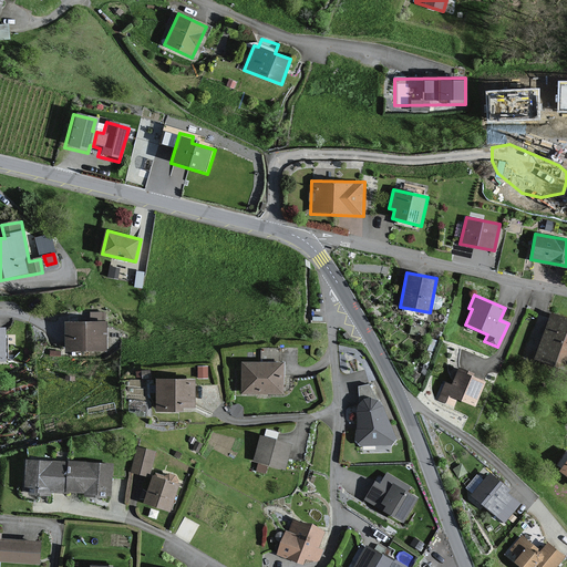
[(566,318),(550,312),(535,358),(566,368),(566,318)]
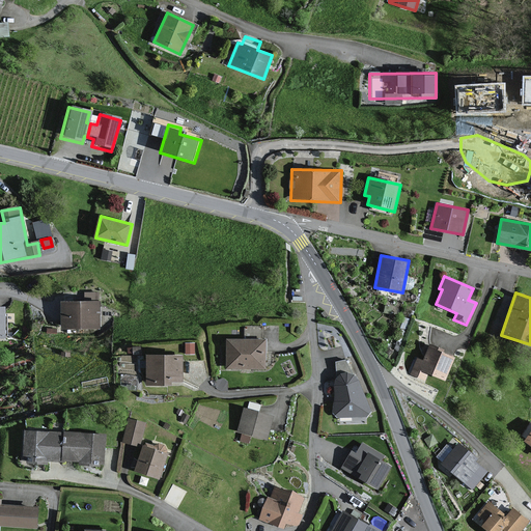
[(99,303),(60,303),(61,332),(99,331),(99,303)]
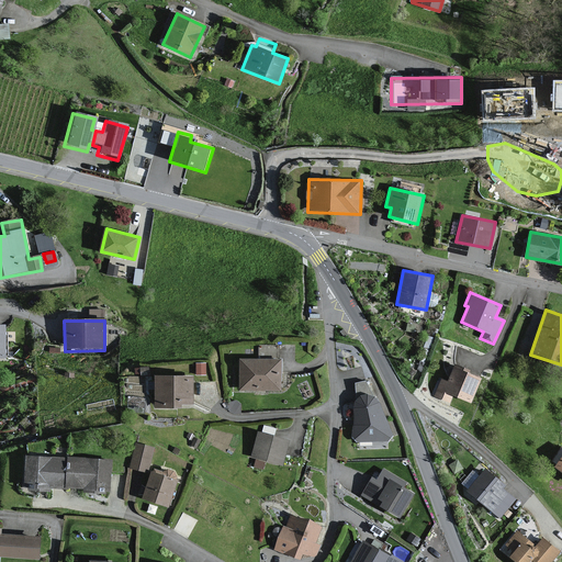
[(281,359),(239,359),(239,391),(281,391),(281,359)]
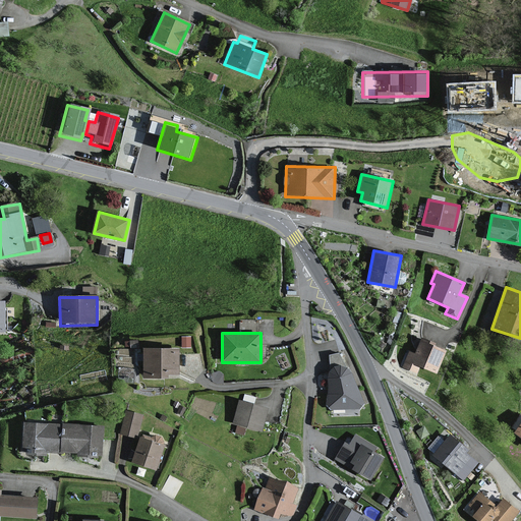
[(428,343),(420,340),(414,353),(409,351),(402,368),(416,373),(419,366),(438,374),(447,350),(430,344),(428,343)]
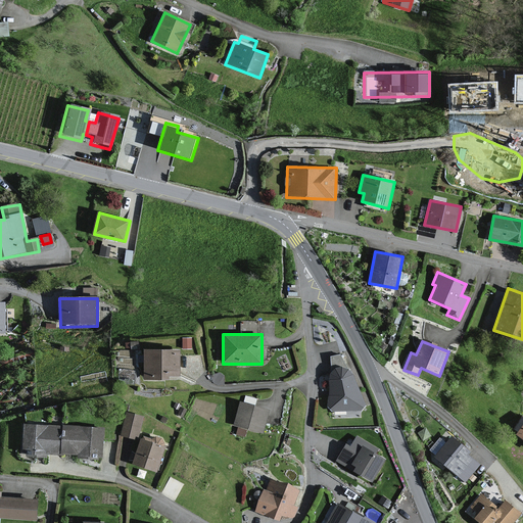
[(179,349),(144,349),(144,380),(169,380),(169,376),(179,376),(179,349)]
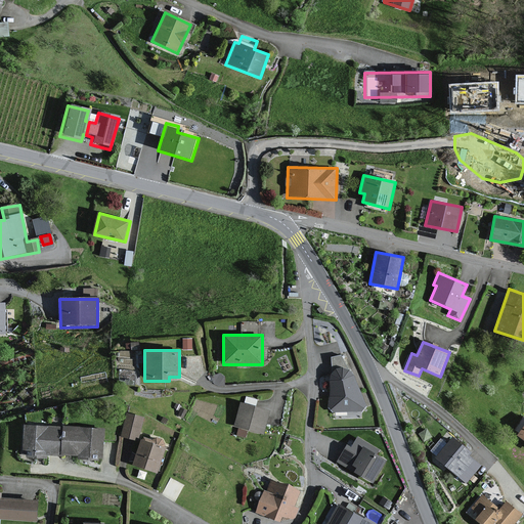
[(328,396),(325,408),(332,413),(361,411),(366,407),(352,377),(348,372),(342,368),(333,370),(330,376),(328,382),(328,396)]
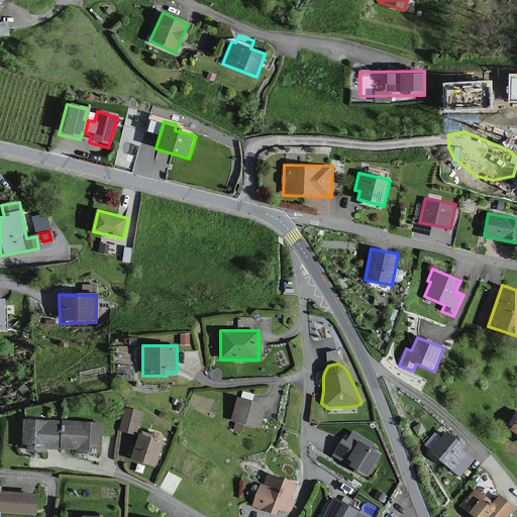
[(267,406),(236,397),(229,419),(260,429),(267,406)]
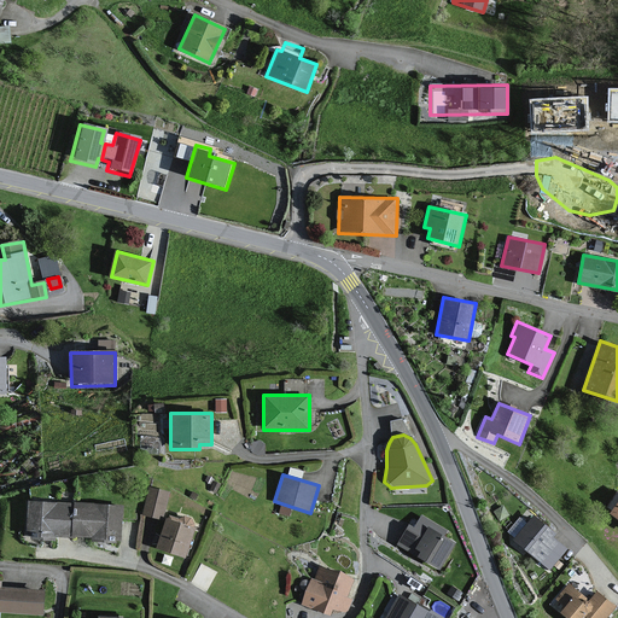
[(168,493),(150,488),(143,516),(162,520),(168,493)]
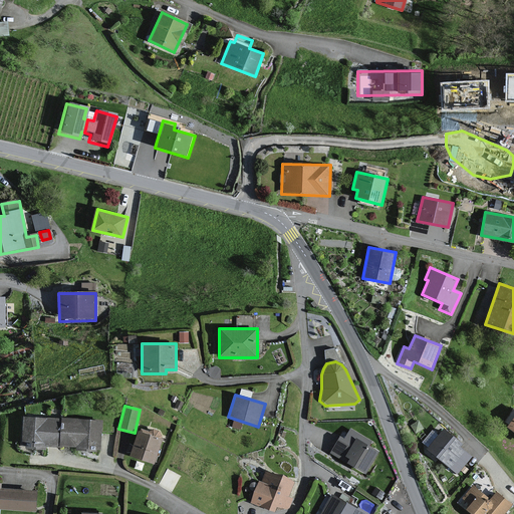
[(46,451),(46,446),(60,447),(61,419),(24,417),(23,448),(27,448),(26,450),(46,451)]
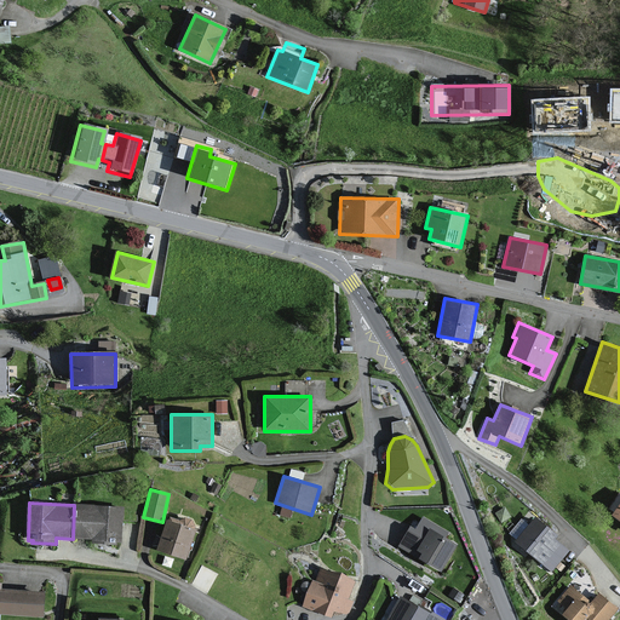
[(121,507),(74,505),(73,539),(91,540),(90,544),(120,545),(120,544),(121,507)]
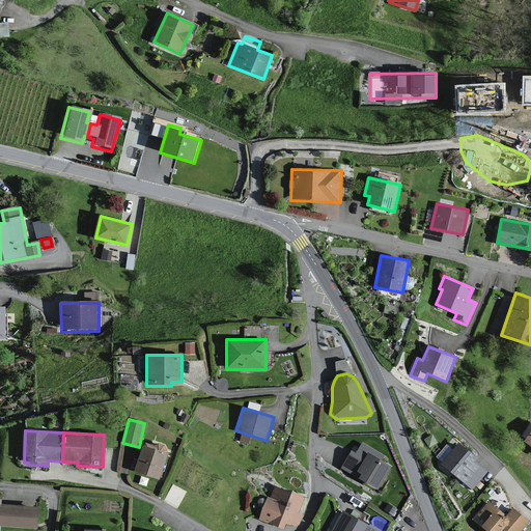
[(376,490),(391,466),(369,453),(371,449),(362,443),(355,454),(351,452),(340,469),(376,490)]
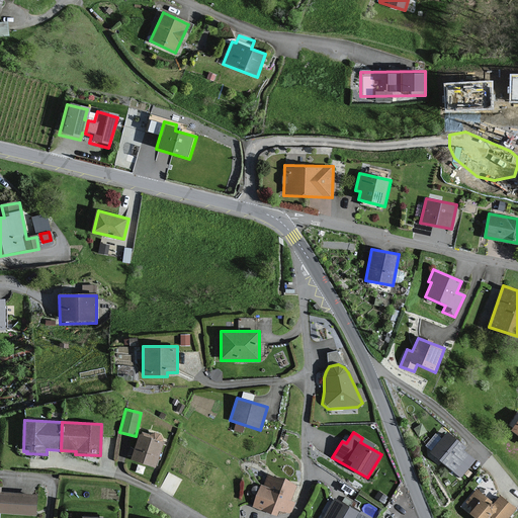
[(467,448),(449,433),(432,452),(460,478),(475,460),(464,451),(467,448)]
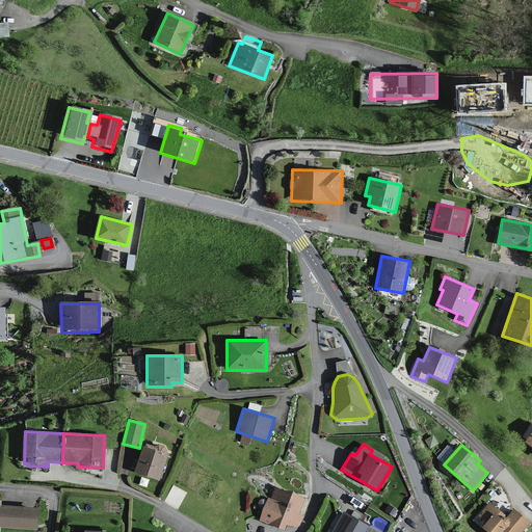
[(168,455),(143,446),(134,472),(160,480),(168,455)]
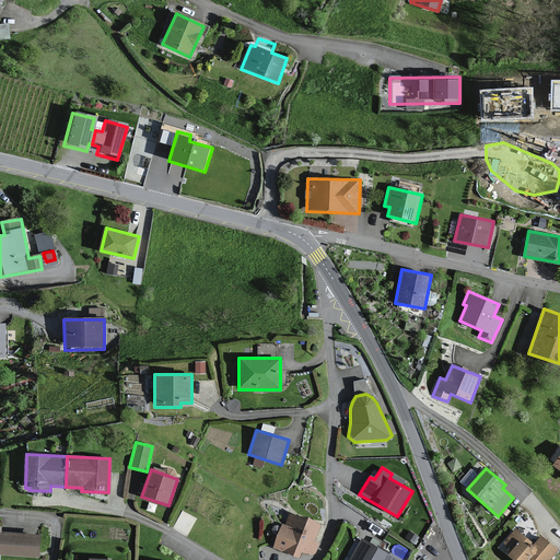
[(322,526),(290,512),(284,525),(282,524),(272,546),(302,558),(304,553),(312,557),(316,546),(313,544),(322,526)]
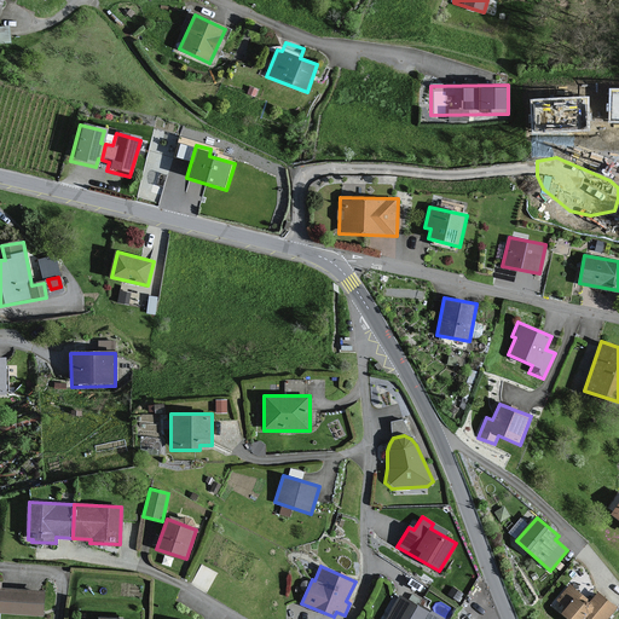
[(0,614),(42,618),(45,594),(3,590),(4,584),(0,583),(0,614)]
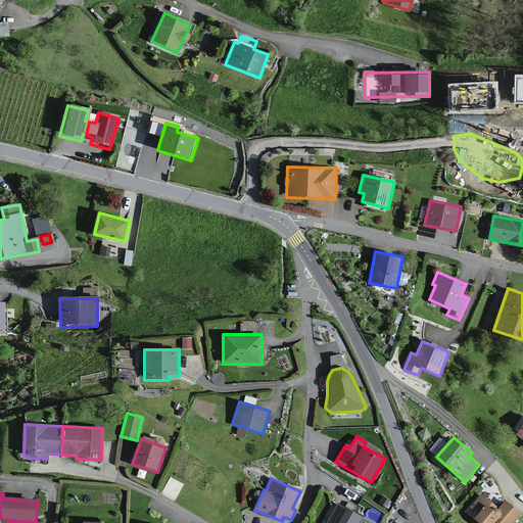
[(514,522),(521,515),(505,501),(497,509),(481,494),(469,508),(477,514),(474,518),(480,522),(514,522)]
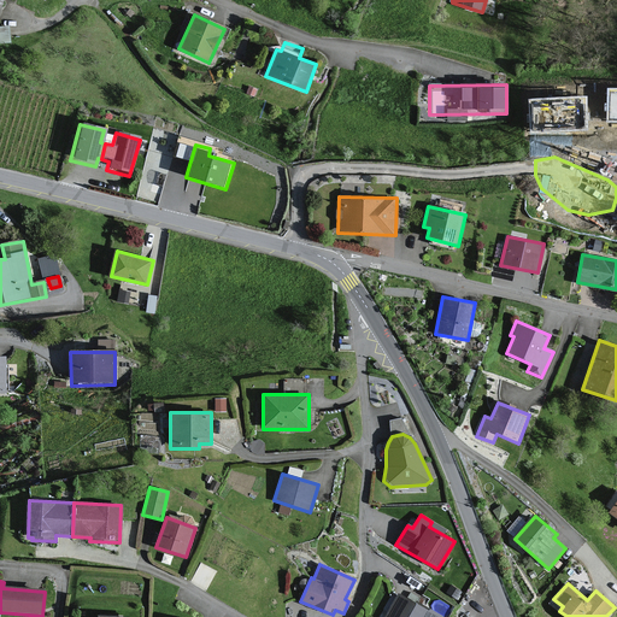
[(424,610),(398,592),(381,616),(444,616),(427,605),(424,610)]
